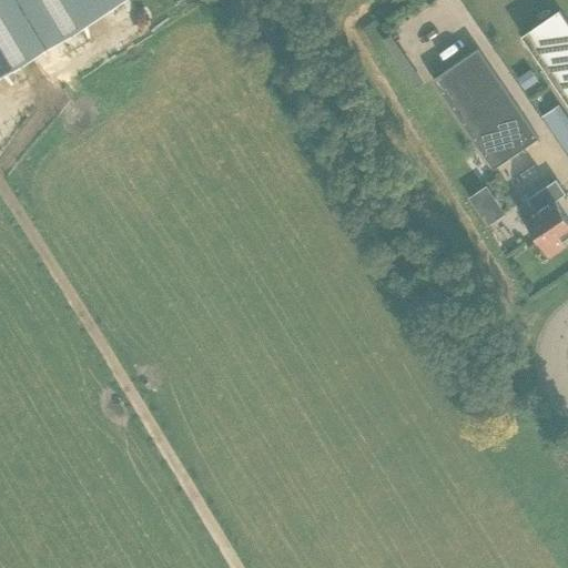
[(0,0),(0,73),(122,0),(0,0)]
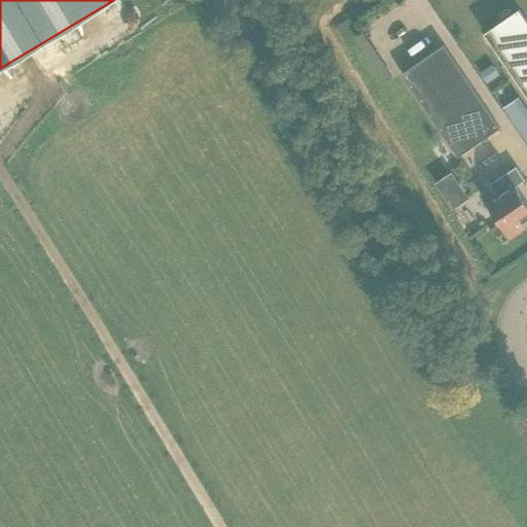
[(484,33),(526,96),(526,21),(520,9),(484,33)]
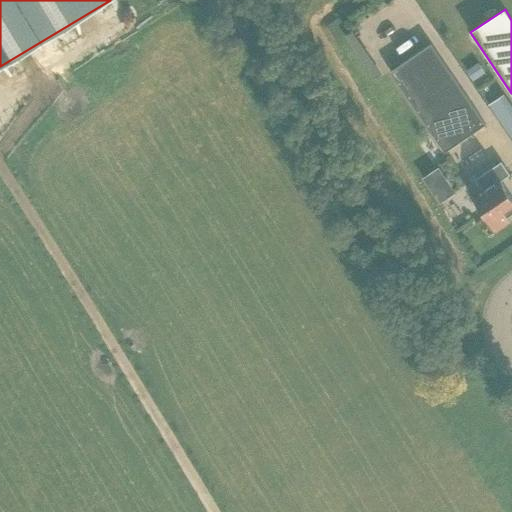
[(446,152),(487,125),(433,44),(392,72),(446,152)]
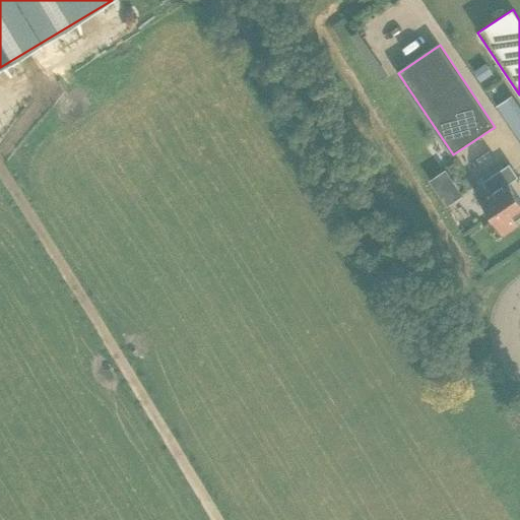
[(485,64),(474,72),(481,82),(493,75),(485,64)]
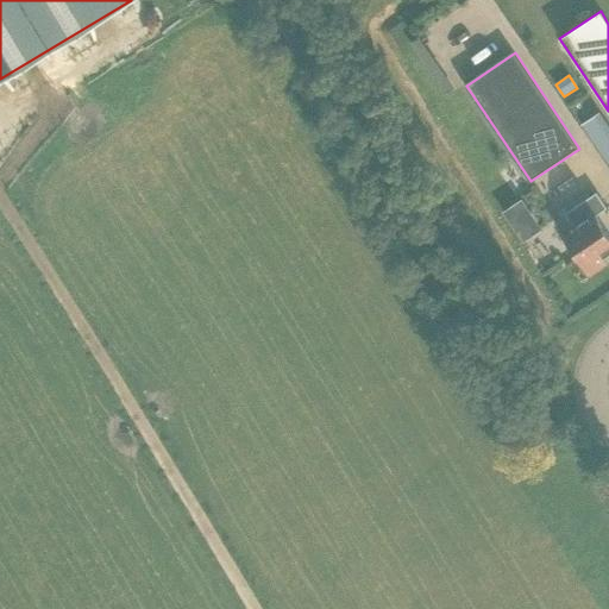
[(560,232),(590,275),(608,263),(604,259),(608,256),(608,234),(597,217),(608,208),(598,193),(566,214),(572,224),(560,232)]
